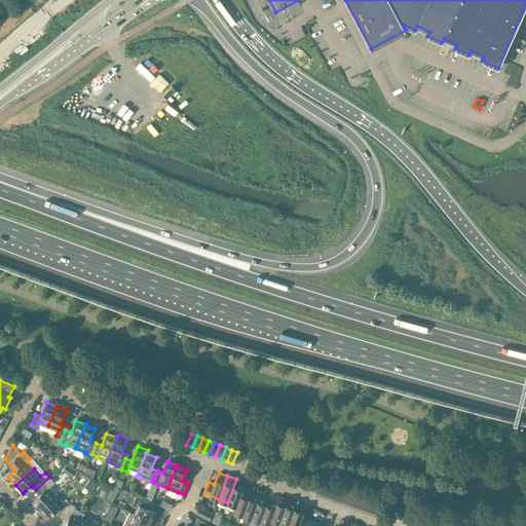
[(31,502),(38,511),(57,494),(49,486),(54,482),(49,477),(36,489),(40,494),(31,502)]
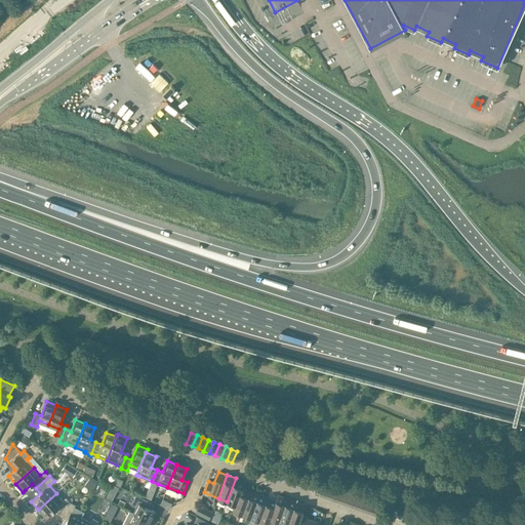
[(236,478),(227,501),(235,505),(236,505),(242,487),(243,488),(245,482),(236,478)]
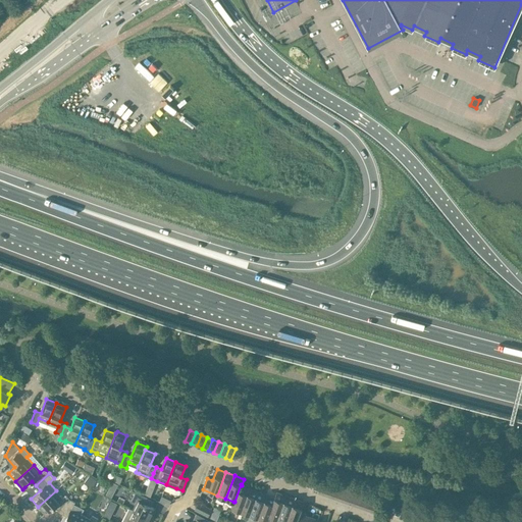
[(318,492),(322,481),(316,479),(312,490),(318,492)]
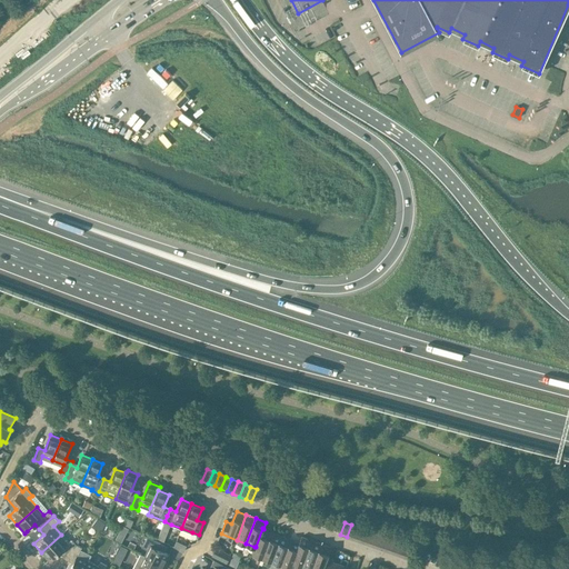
[(353,539),(358,527),(351,525),(347,537),(353,539)]
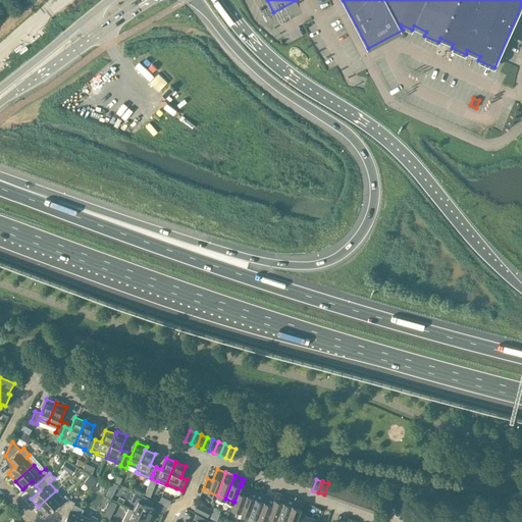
[(329,497),(333,485),(328,483),(324,494),(329,497)]
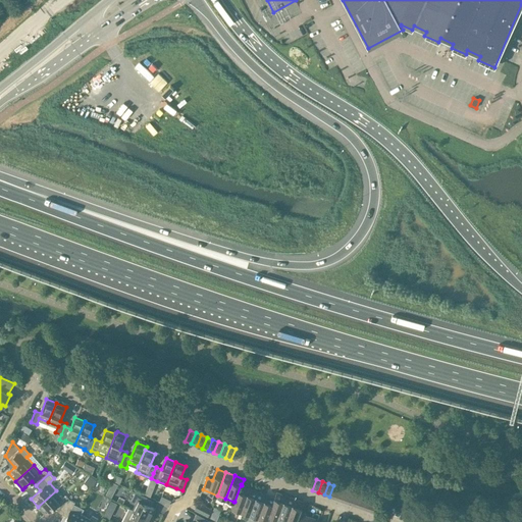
[(241,511),(250,487),(242,485),(241,484),(235,502),(233,502),(231,508),(241,511)]
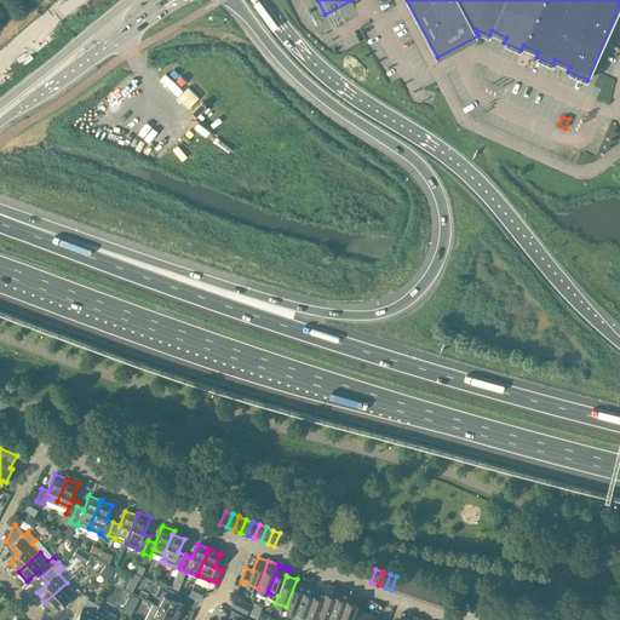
[(399,592),(403,579),(396,577),(391,590),(399,592)]
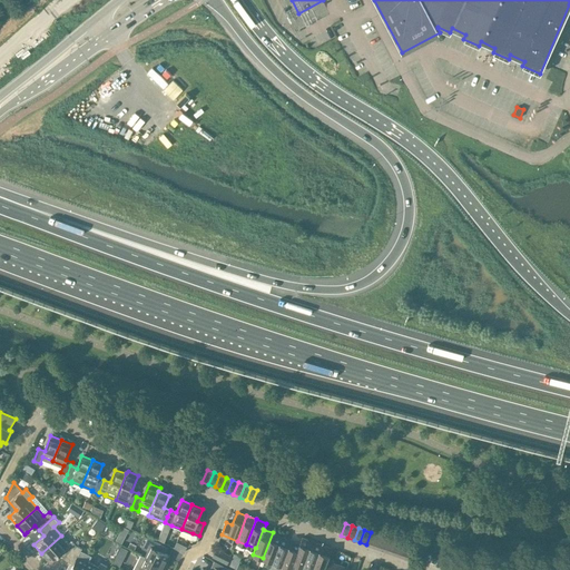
[(273,532),(263,558),(273,561),(282,537),(273,532)]
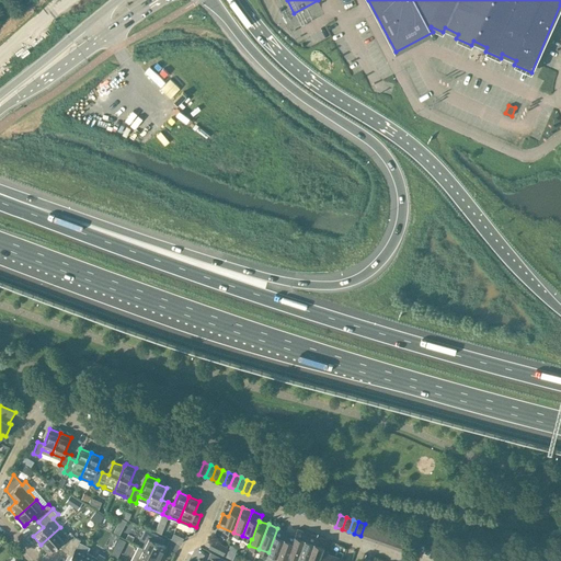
[(367,538),(371,526),(365,524),(361,536),(367,538)]
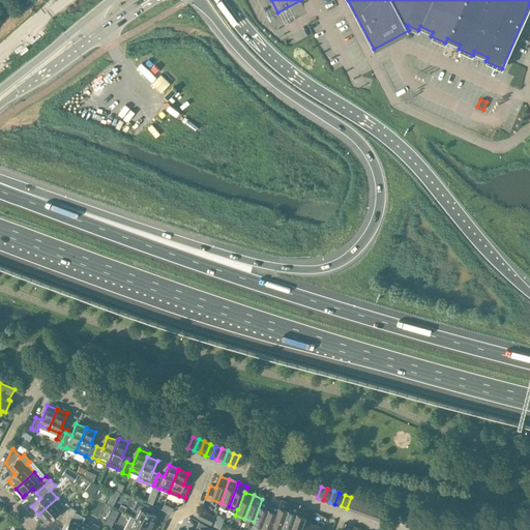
[(352,510),(356,499),(351,497),(347,508),(352,510)]
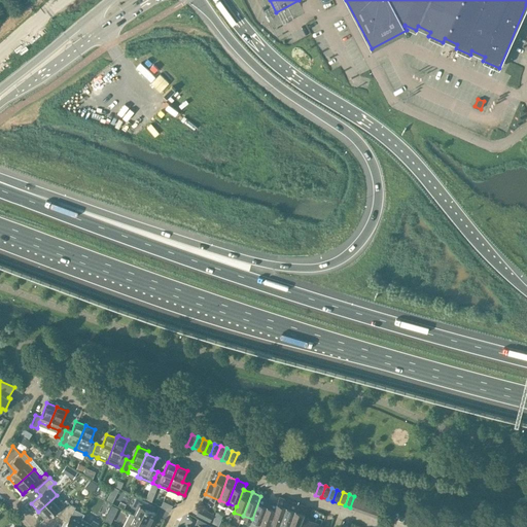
[(57,495),(38,512),(46,520),(55,512),(61,518),(71,504),(68,501),(65,503),(57,495)]
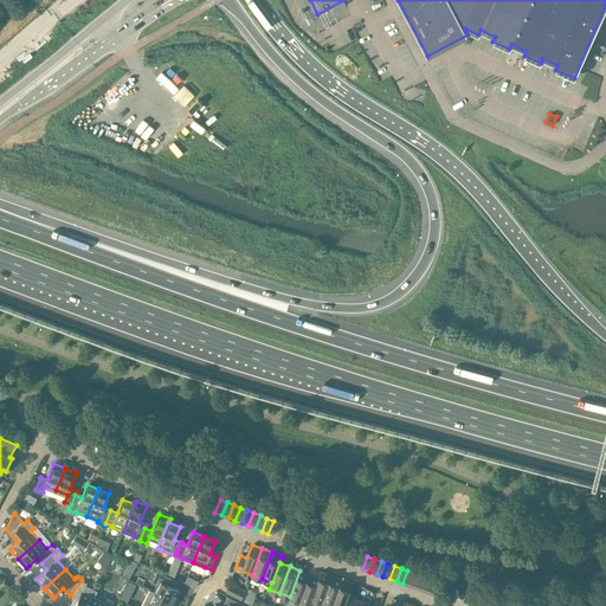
[(158,586),(154,592),(175,603),(181,591),(168,585),(172,578),(156,571),(150,582),(158,586)]
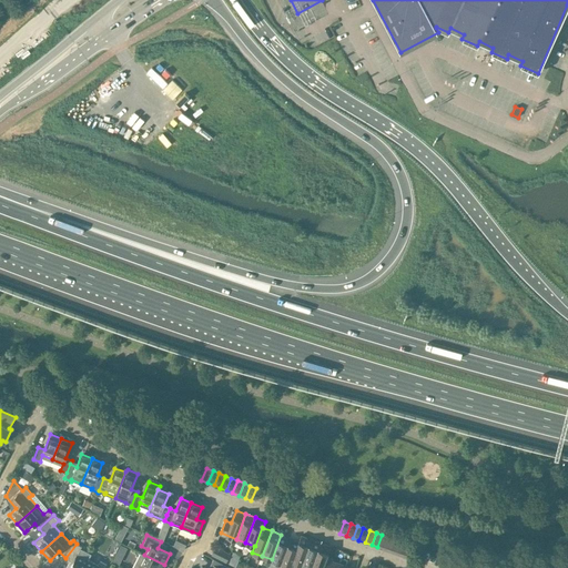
[(281,535),(272,559),(281,563),(290,538),(281,535)]
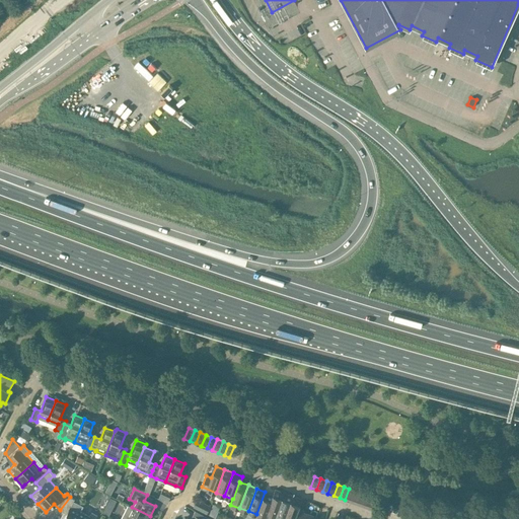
[(268,512),(276,515),(284,492),(275,489),(273,495),(274,495),(268,512)]
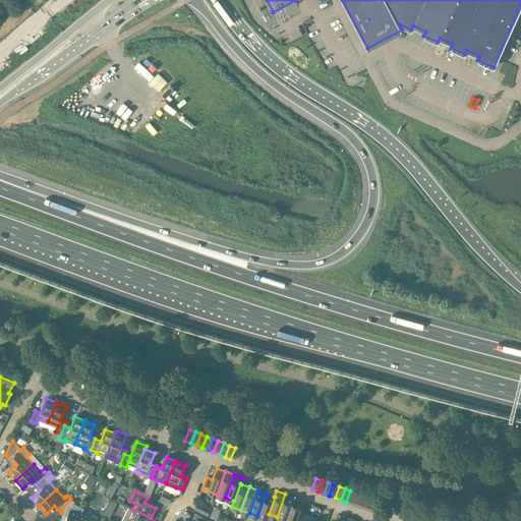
[(352,504),(356,493),(350,490),(346,502),(352,504)]
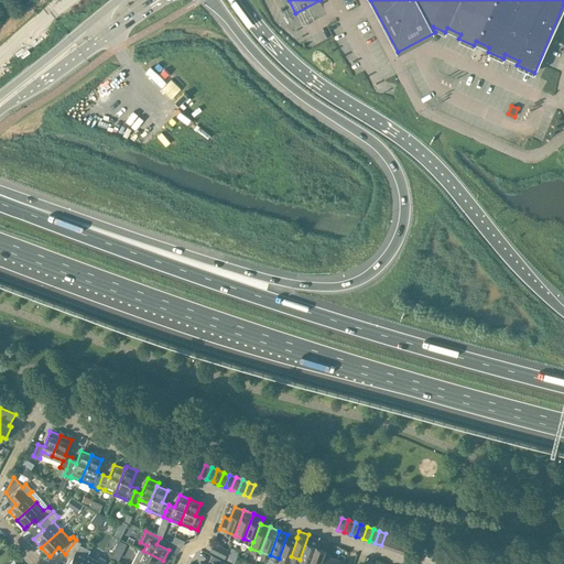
[(388,548),(392,535),(386,533),(381,545),(388,548)]
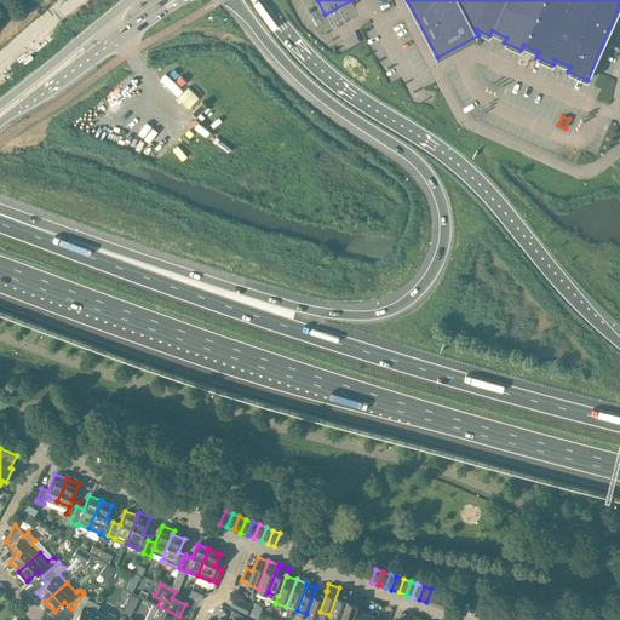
[(326,591),(316,587),(306,614),(317,619),(320,612),(327,591),(326,591)]
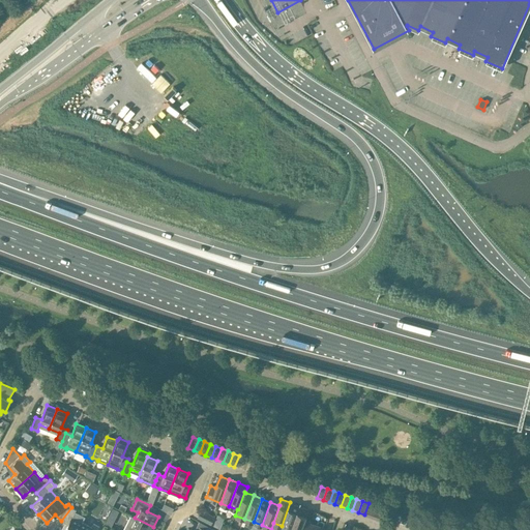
[(290,502),(282,526),(290,529),(299,506),(290,502)]
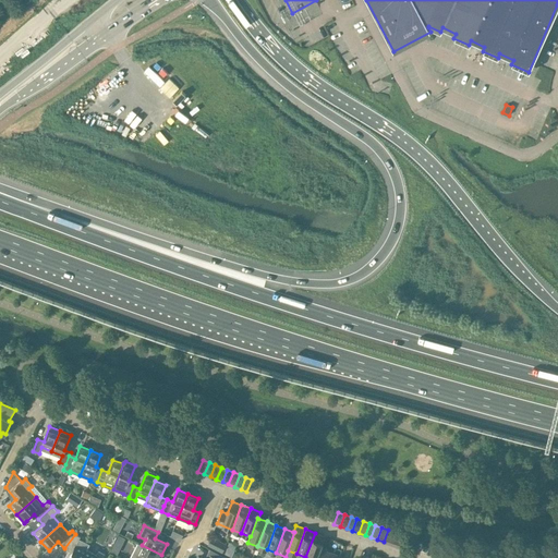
[(389,544),(393,532),(388,530),(384,542),(389,544)]
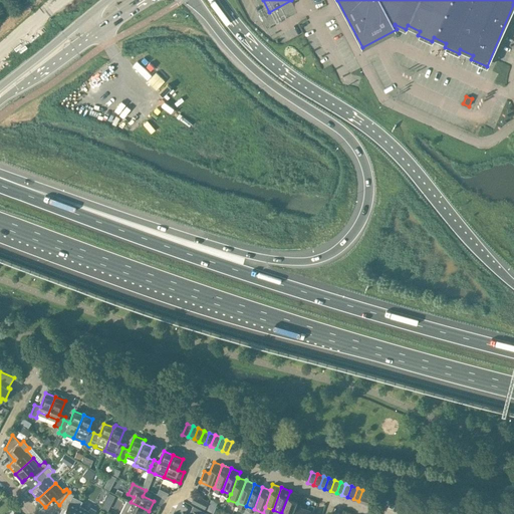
[(364,503),(368,492),(362,490),(358,501),(364,503)]
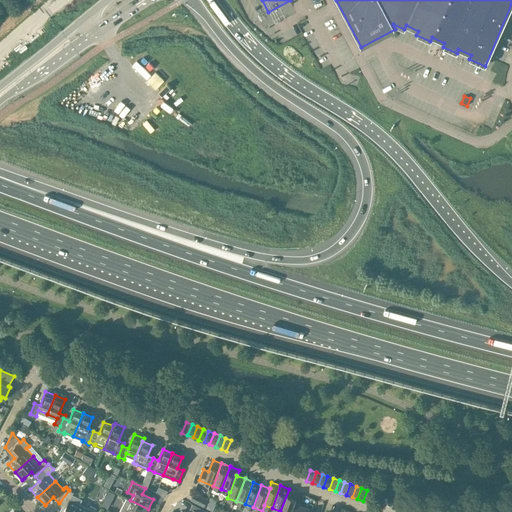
[(289,489),(280,511),(282,511),(296,511),(299,505),(294,503),(298,492),(289,489)]
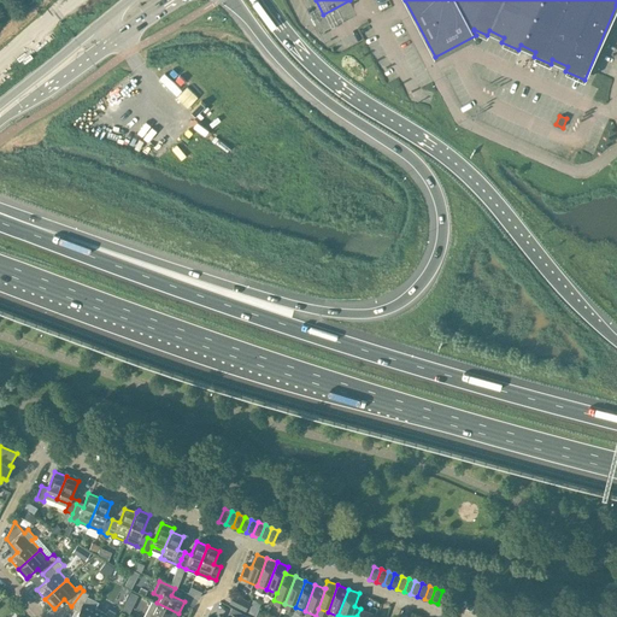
[(83,591),(71,606),(80,611),(76,616),(90,616),(95,607),(99,601),(88,595),(89,594),(83,591)]
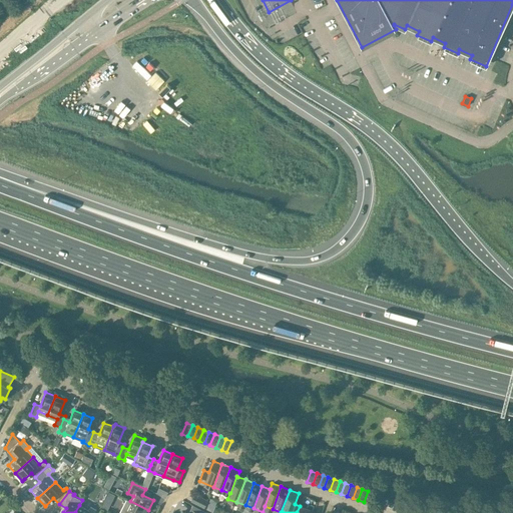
[(368,491),(364,502),(370,504),(374,493),(368,491)]
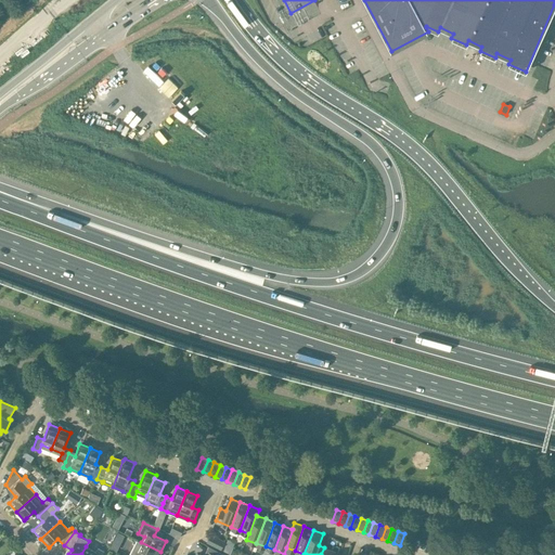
[(220,547),(223,541),(211,534),(208,541),(220,547)]
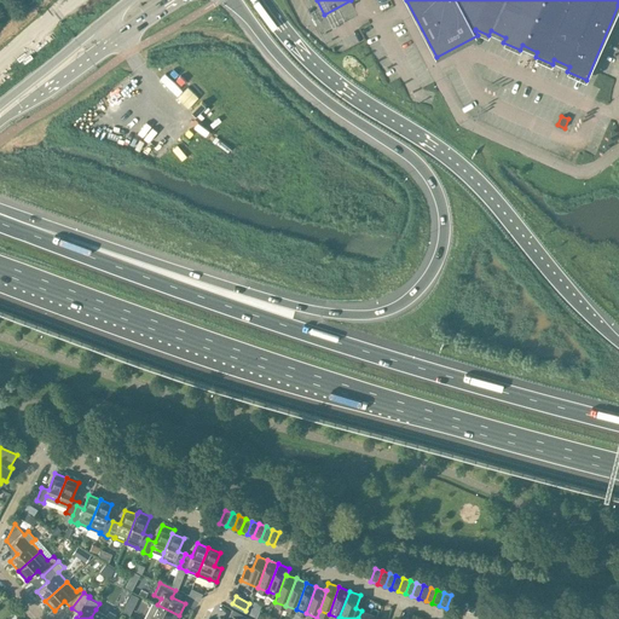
[(177,618),(179,615),(157,605),(154,602),(144,618),(177,618)]
